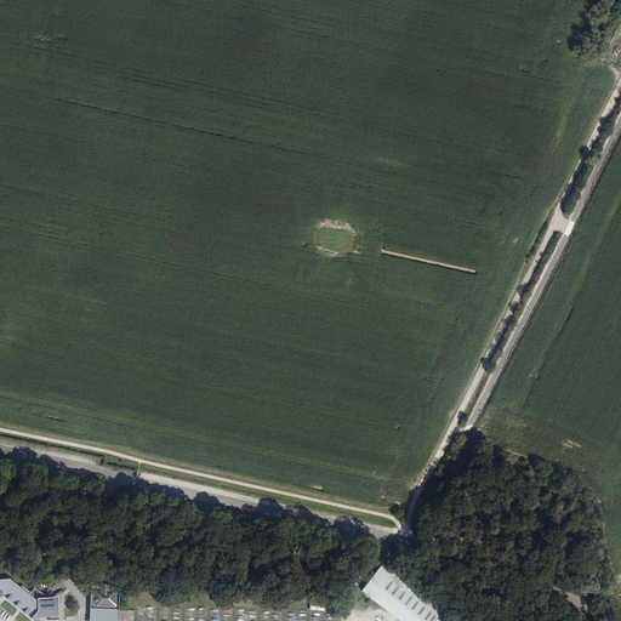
[(380,565),(360,591),(400,620),(433,620),(440,611),(380,565)]
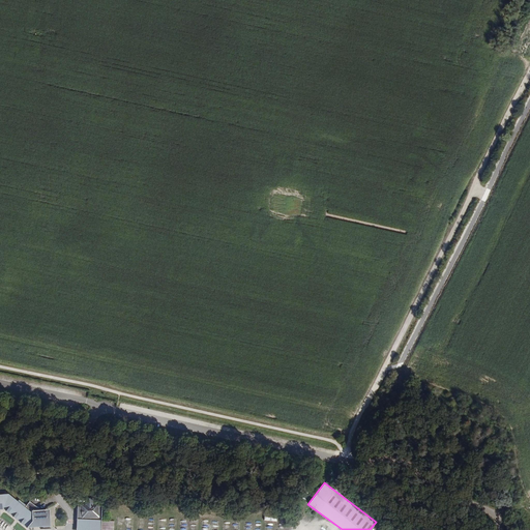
[(0,510),(4,510),(27,528),(51,527),(50,510),(30,510),(8,495),(0,495),(0,510)]
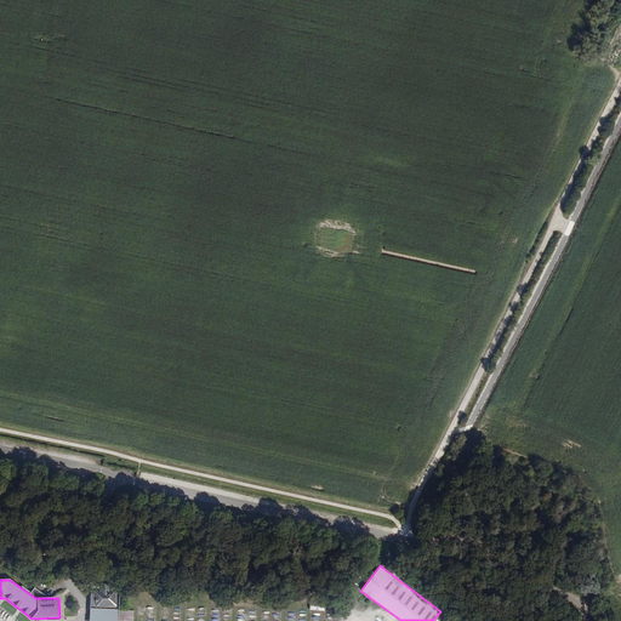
[(437,588),(426,580),(421,587),(432,596),(437,588)]
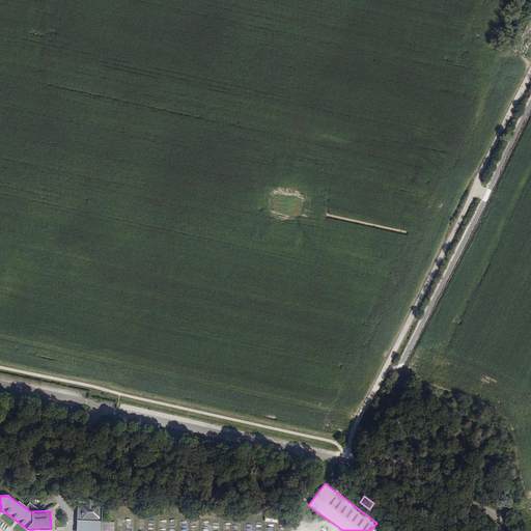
[(86,506),(78,506),(77,530),(101,530),(103,507),(94,507),(94,500),(87,499),(86,506)]
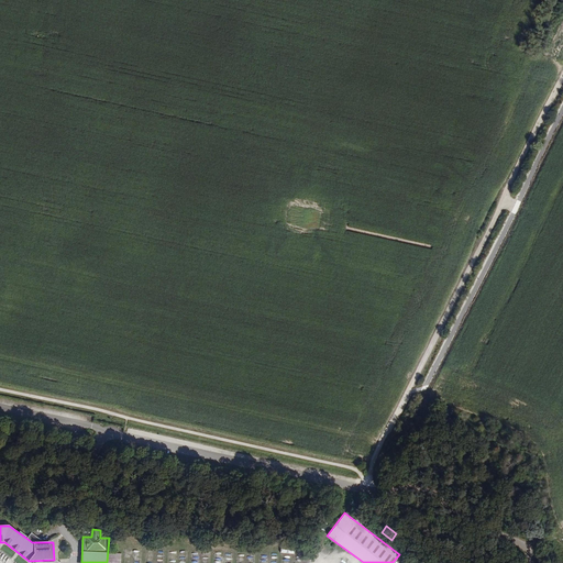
[(109,553),(108,562),(122,562),(122,553),(109,553)]
